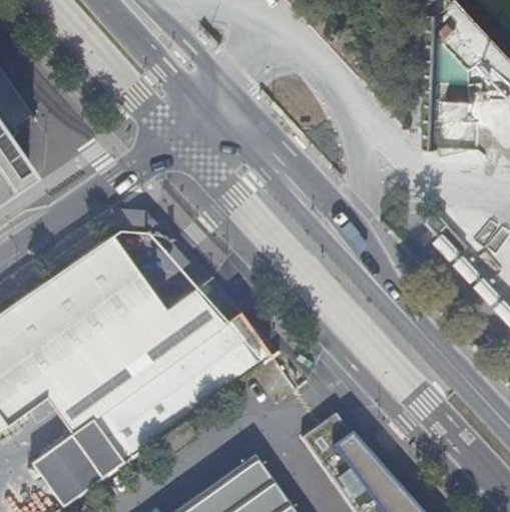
[(0,209),(35,186),(0,124),(0,209)]
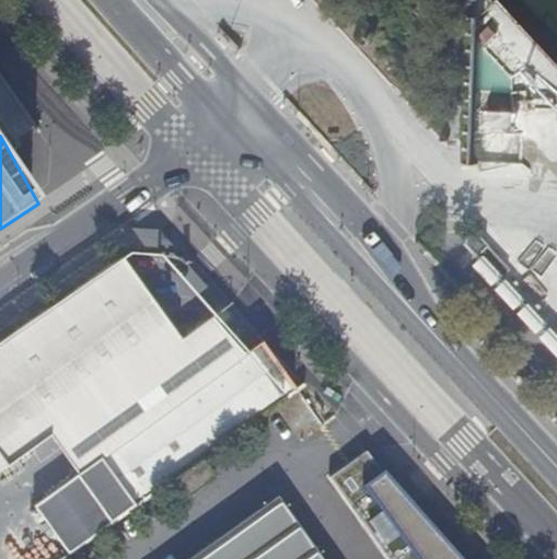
[(510,268),(476,231),(465,231),(465,244),(499,280),(510,268)]
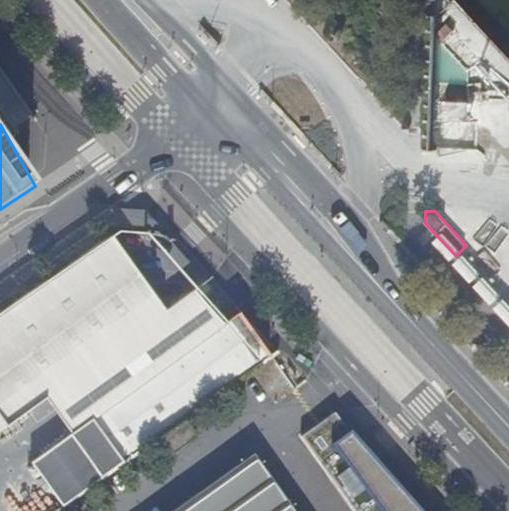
[(115,233),(0,312),(0,411),(10,425),(49,397),(168,310),(115,233)]
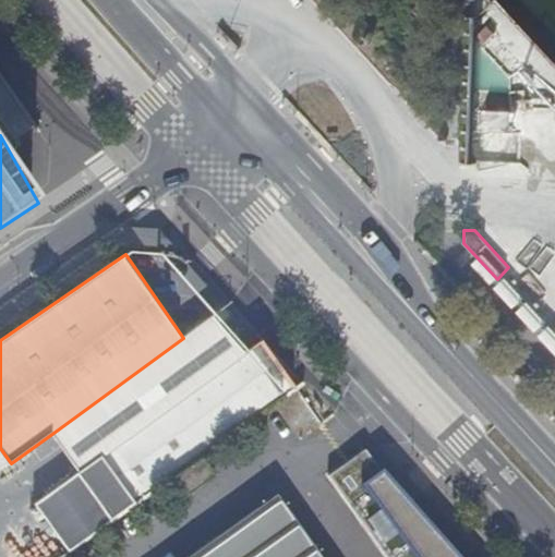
[(183,338),(53,433),(82,473),(246,355),(215,316),(183,338)]
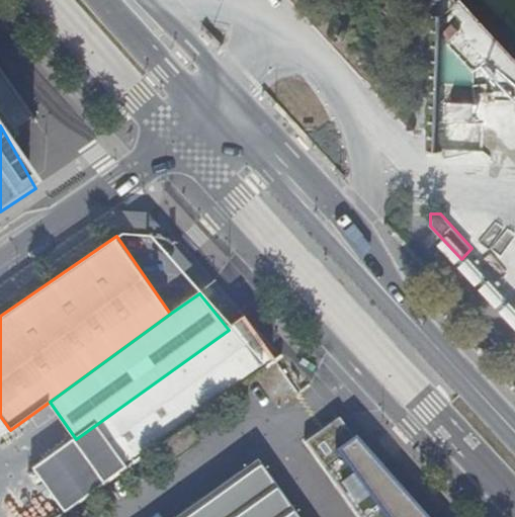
[(229,330),(76,439),(35,469),(66,512),(163,441),(189,423),(276,359),(245,318),(229,330)]
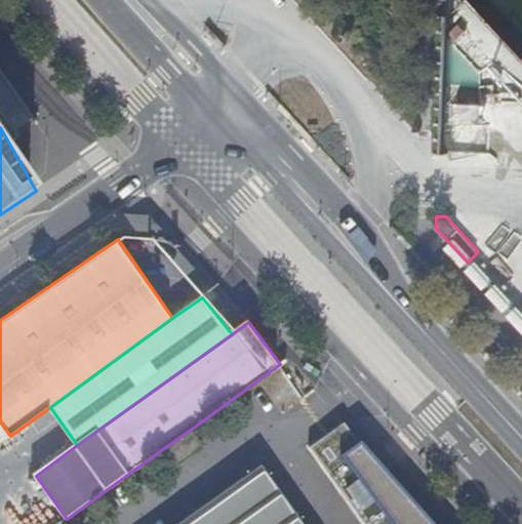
[(0,442),(10,436),(0,421),(0,442)]
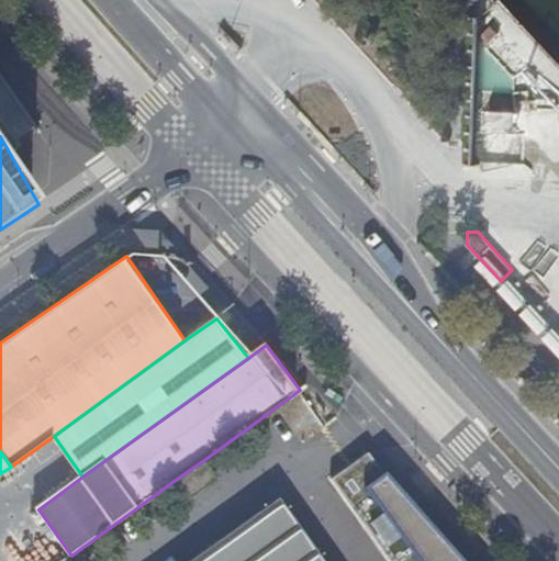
[(220,479),(205,459),(177,479),(192,498),(220,479)]
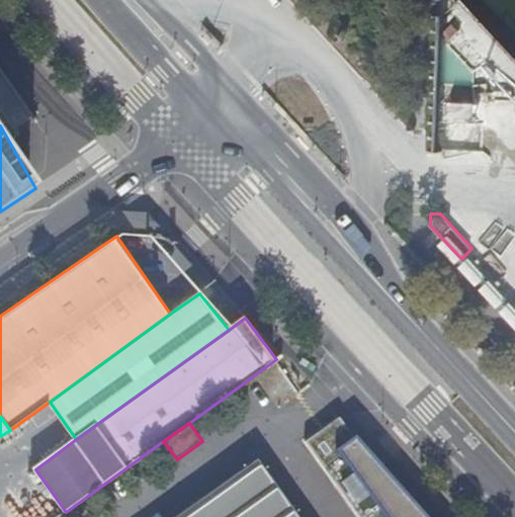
[(297,516),(257,458),(174,516),(297,516)]
